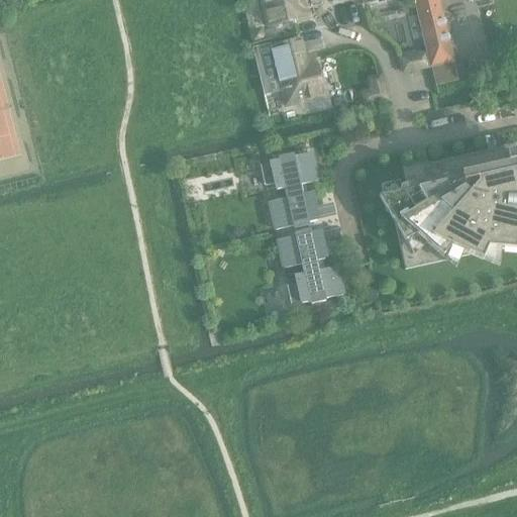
[(305,18),(302,9),(323,4),(321,0),(260,0),(261,4),(267,27),(305,18)]
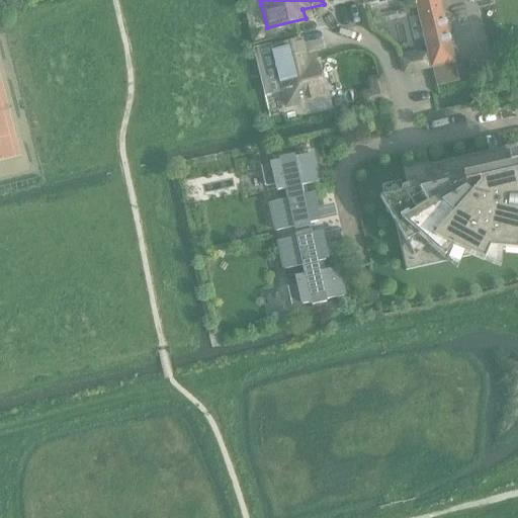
[(414,0),(431,69),(455,63),(439,0),(414,0)]
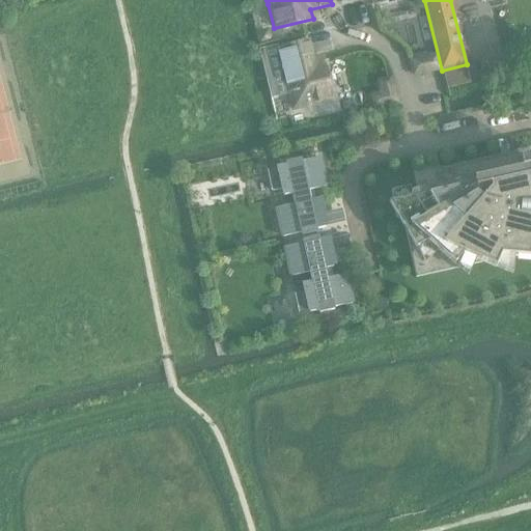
[(257,33),(260,44),(269,43),(267,35),(263,32),(257,33)]
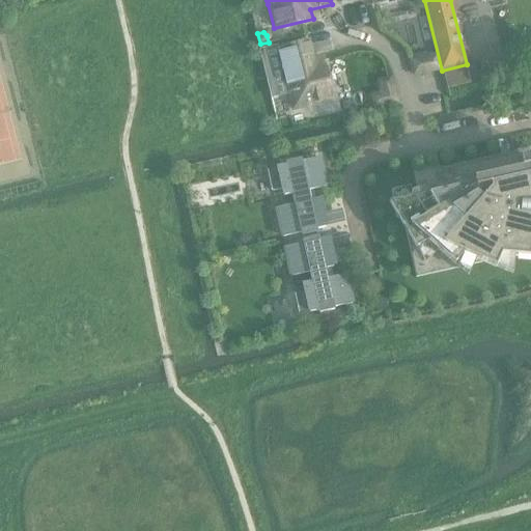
[(312,64),(308,43),(279,50),(289,95),(294,110),(308,107),(332,101),(323,61),(312,64)]
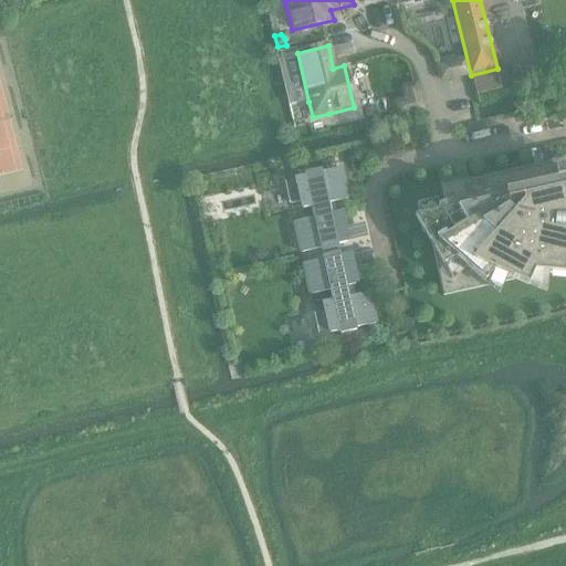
[(442,81),(470,74),(467,59),(438,65),(442,81)]
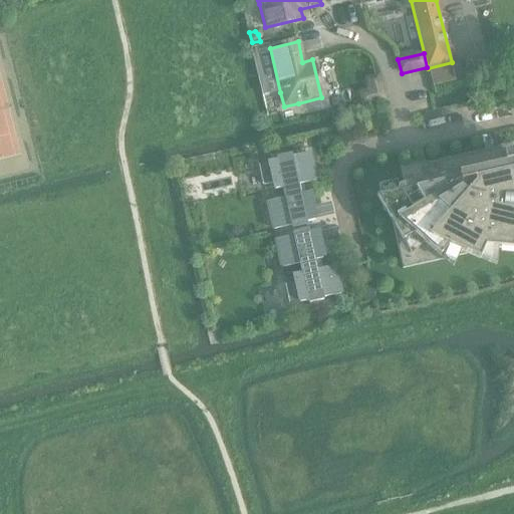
[(368,90),(358,93),(362,105),(384,99),(377,76),(365,79),(368,90)]
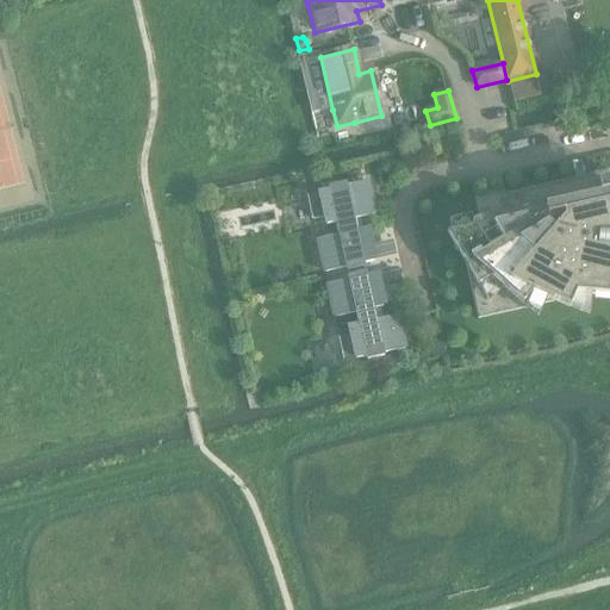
[(518,207),(520,212),(449,228),(455,251),(461,250),(477,319),(477,321),(552,304),(567,310),(572,299),(583,297),(609,299),(609,256),(602,218),(609,216),(609,180),(595,184),(593,178),(516,195),(518,207)]
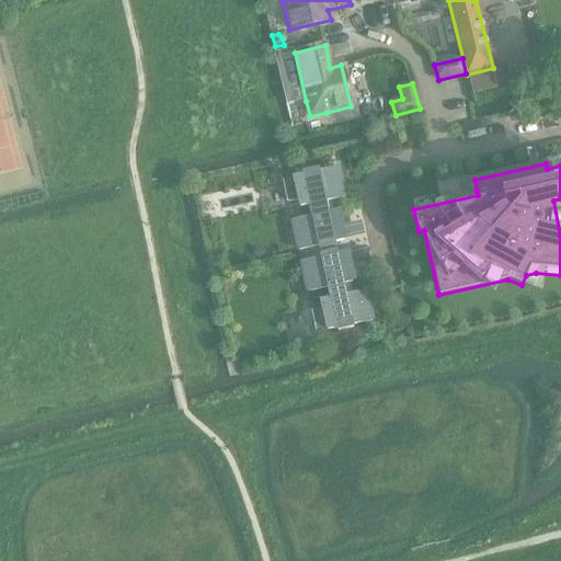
[(310,216),(292,220),(298,252),(318,248),(318,251),(335,247),(334,243),(343,241),(336,210),(328,213),(325,203),(345,198),(338,168),(319,172),(318,169),(301,172),(301,175),(282,180),(287,204),(298,201),(300,208),(308,206),(310,216)]
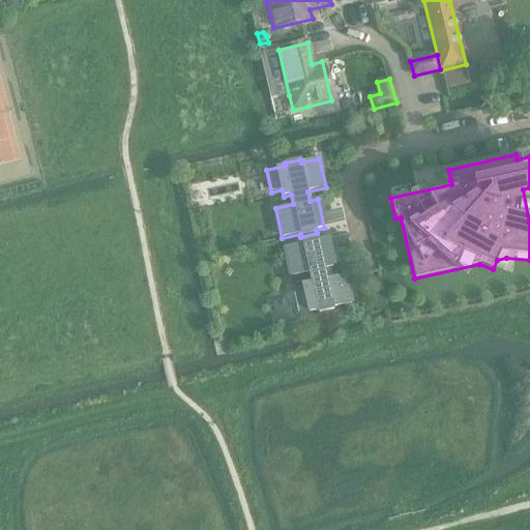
[(302,284),(304,291),(293,293),(298,316),(317,312),(318,314),(333,311),(333,307),(351,303),(345,274),(327,278),(325,269),(332,267),(326,238),(318,240),(318,237),(301,240),(302,243),(284,247),(290,276),(308,272),(311,283),(302,284)]
